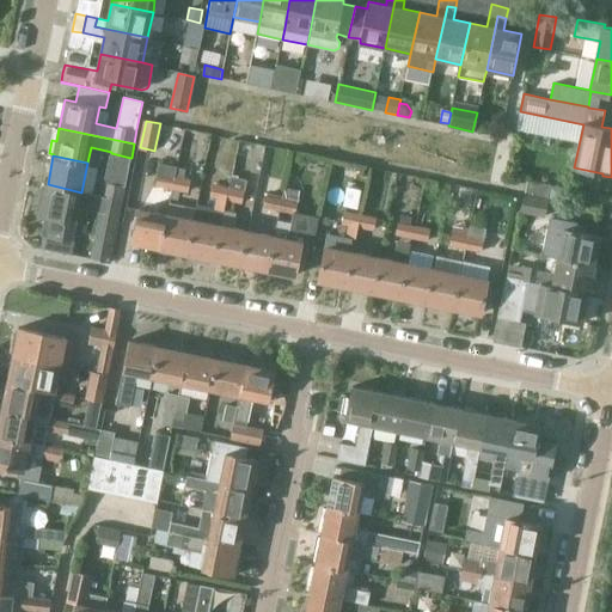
[(157,184),(172,188),(176,166),(161,164),(157,184)]
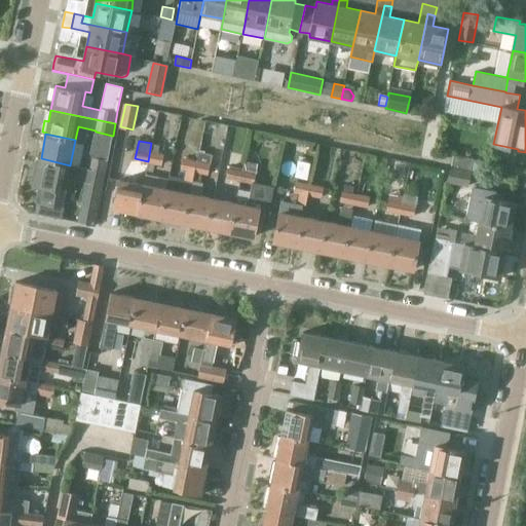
[(151,143),(148,161),(162,164),(163,155),(150,152),(152,143),(151,143)]
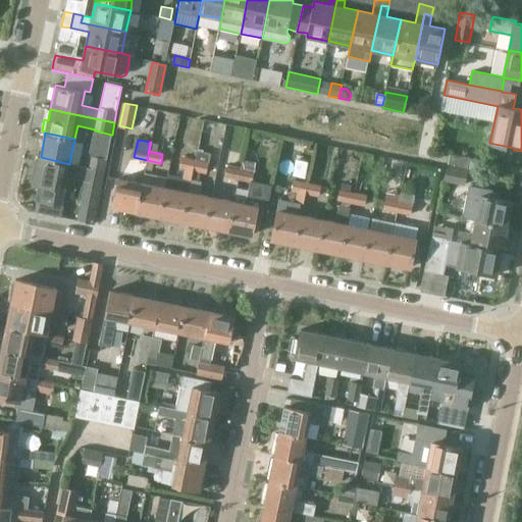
[(198,160),(194,179),(201,181),(203,172),(208,173),(212,153),(200,150),(198,160)]
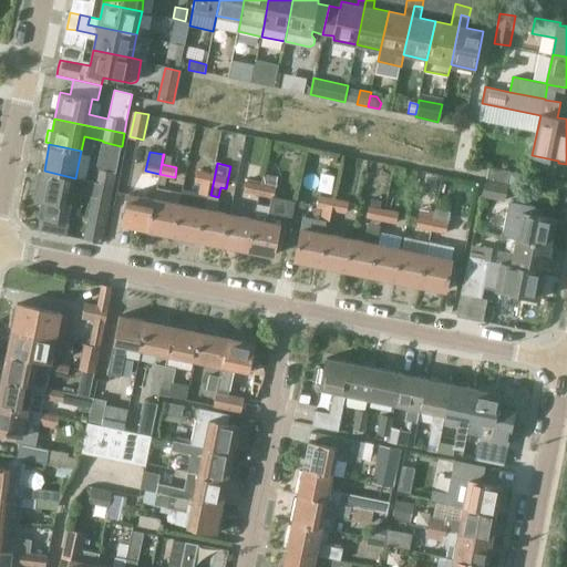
[(488,166),(483,196),(504,200),(507,184),(524,187),(526,174),(488,166)]
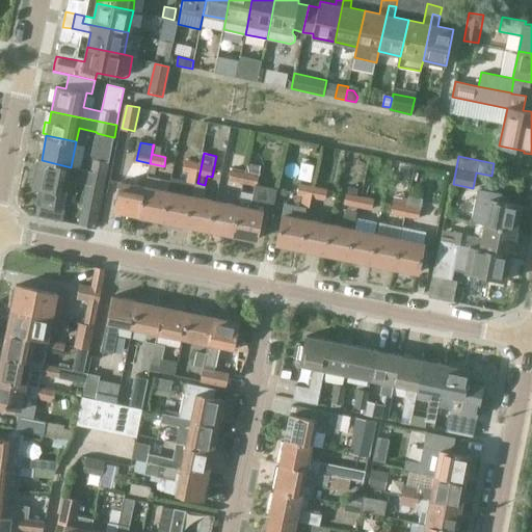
[(91,159),(89,170),(106,174),(109,162),(91,159)]
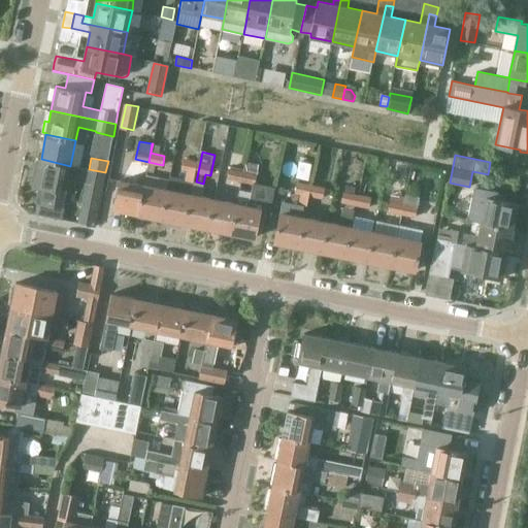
[(105,172),(89,169),(70,166),(41,159),(38,170),(35,169),(32,183),(36,183),(36,185),(35,186),(39,186),(36,202),(63,207),(68,178),(86,183),(80,206),(98,209),(105,172)]
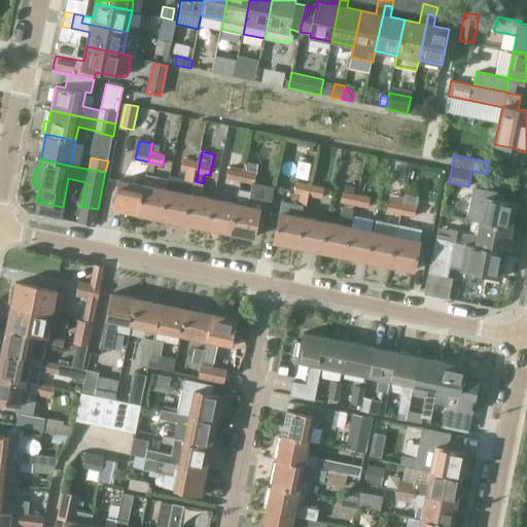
[(194,181),(196,181),(200,162),(185,159),(183,169),(188,170),(186,179),(194,181)]
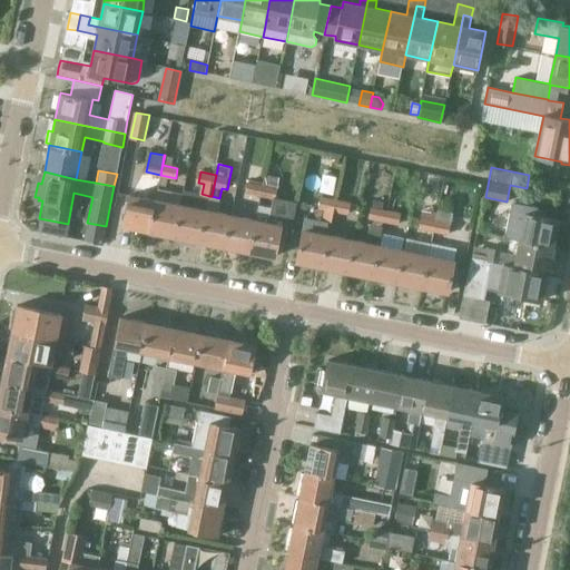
[(263,184),(261,196),(275,199),(277,187),(279,178),(265,175),(263,185),(263,184)]
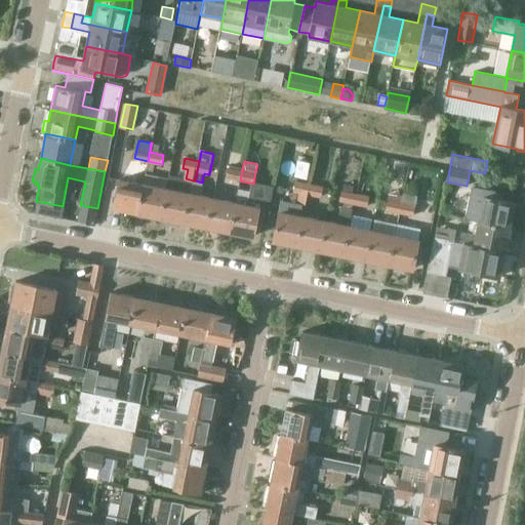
[(226,177),(240,180),(242,169),(229,167),(226,177)]
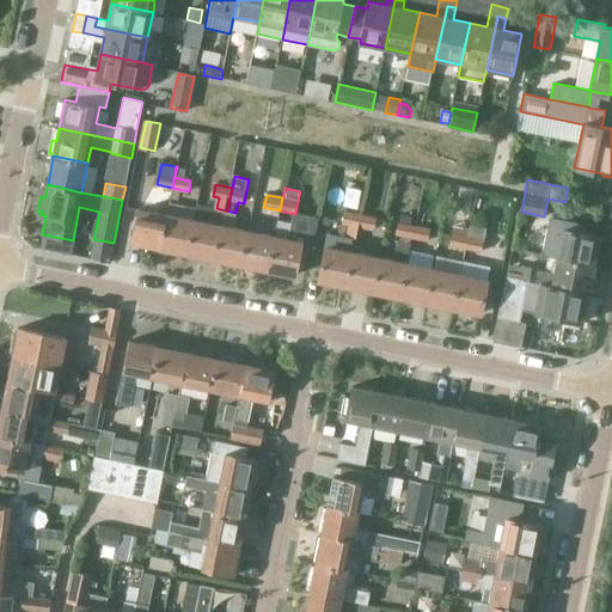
[(133,243),(159,248),(166,214),(140,209),(133,243)]
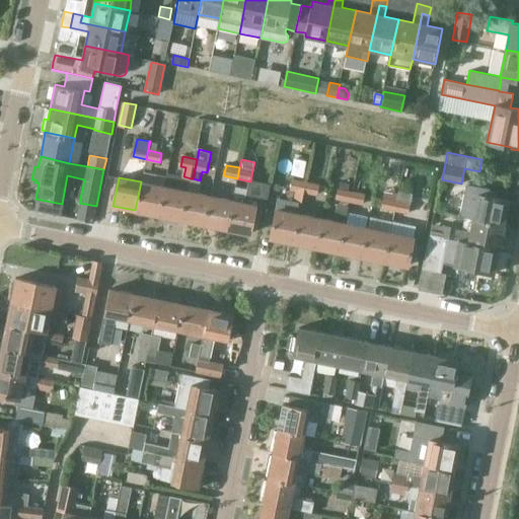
[(188,192),(181,220),(205,224),(211,197),(199,194),(202,180),(200,180),(193,178),(191,178),(188,192)]
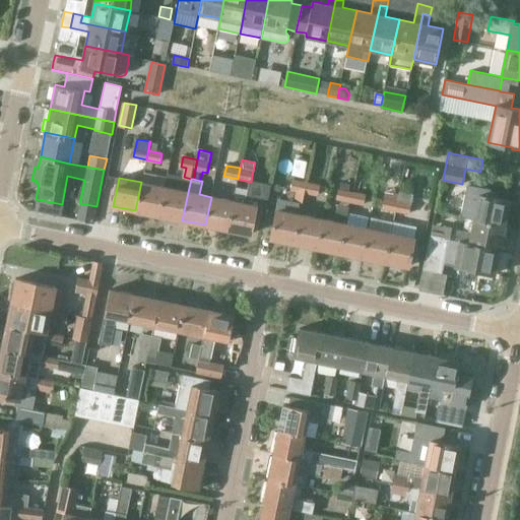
[(305,194),(308,183),(294,180),(291,190),(297,191),(295,201),(303,202),(305,194)]
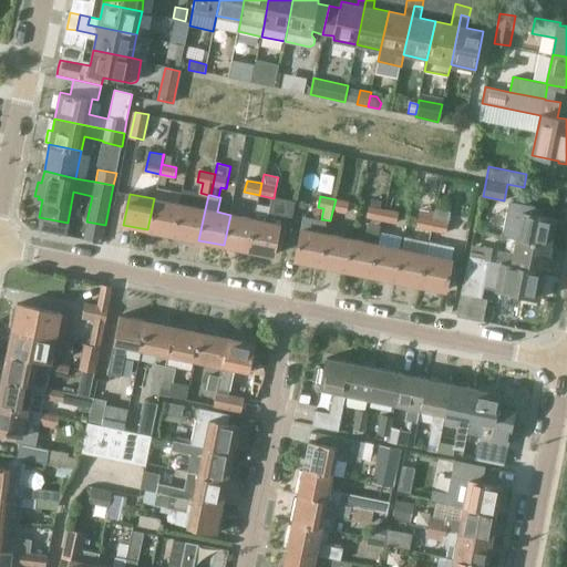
[(147,229),(174,235),(179,204),(154,198),(147,229)]
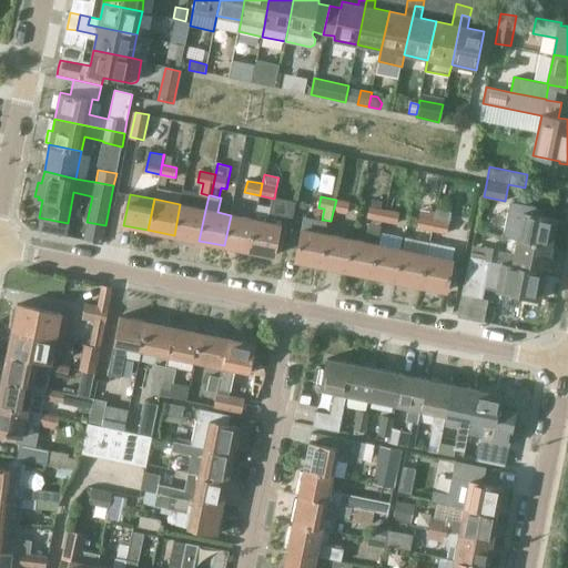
[(350,203),(336,200),(333,212),(347,214),(350,203)]
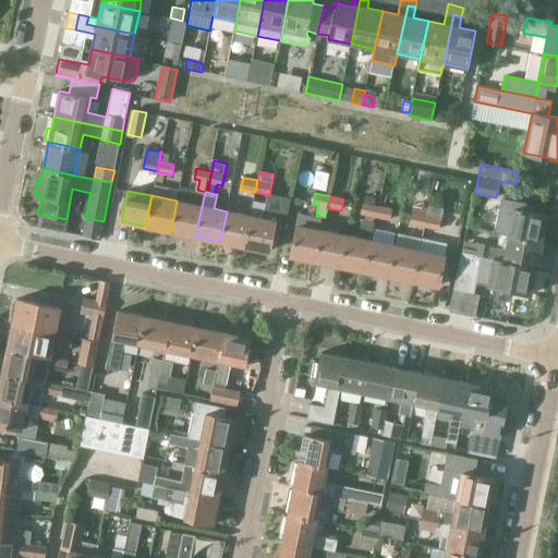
[(495,232),(509,234),(542,241),(547,215),(533,211),(534,205),(501,198),(495,232)]
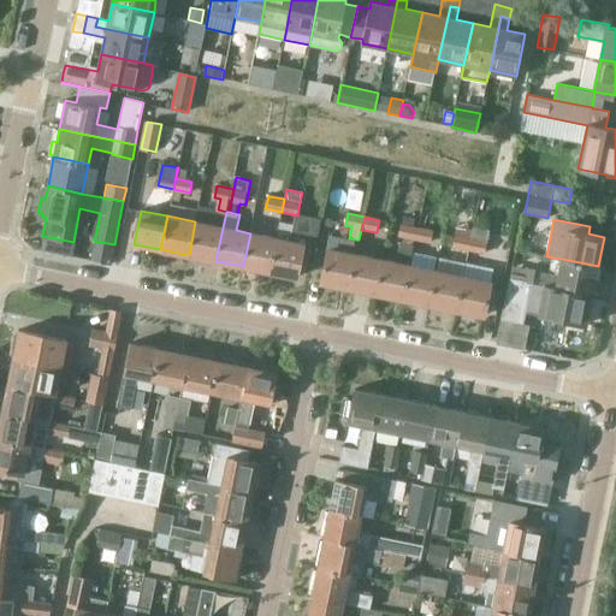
[(189,255),(215,261),(223,227),(195,221),(189,255)]
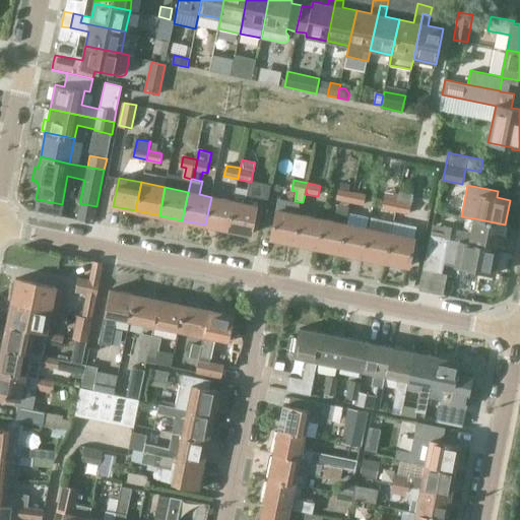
[(233,201),(228,230),(251,234),(257,206),(245,203),(248,189),(236,187),(233,201)]
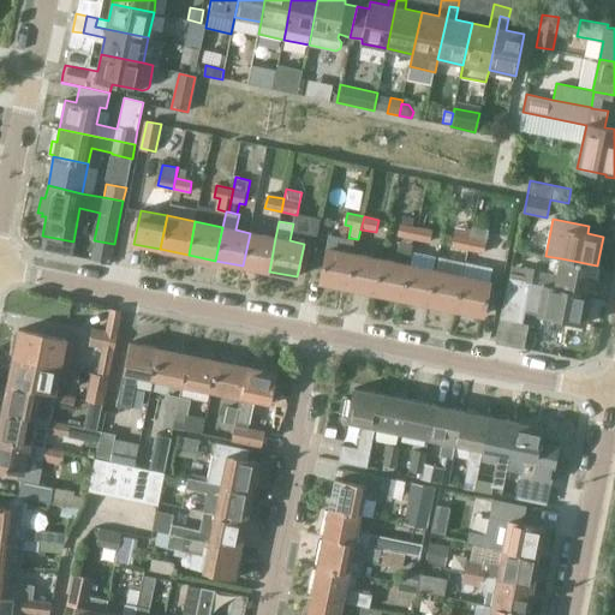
[(399,237),(415,240),(417,227),(401,224),(399,237)]
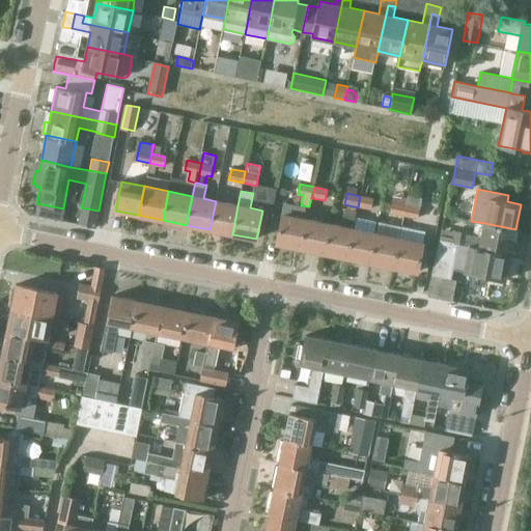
[(360,196),(358,207),(371,210),(373,199),(360,196)]
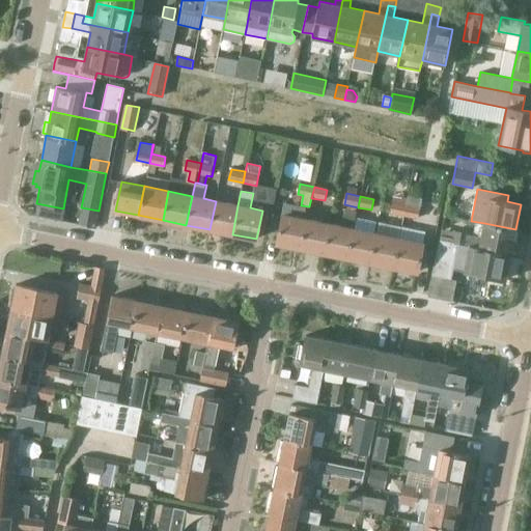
[(406,205),(404,215),(418,218),(422,198),(408,196),(406,205)]
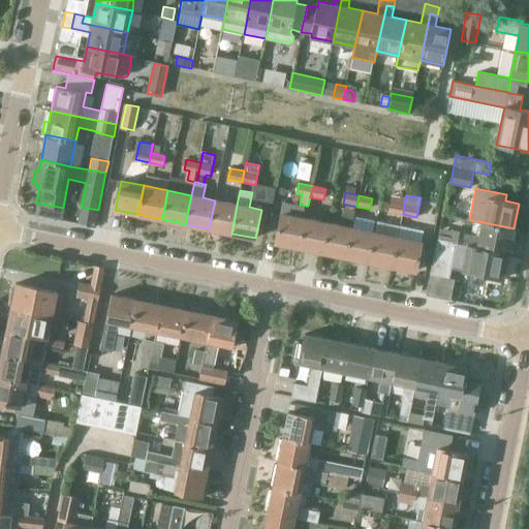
[(209,228),(231,234),(237,205),(215,200),(209,228)]
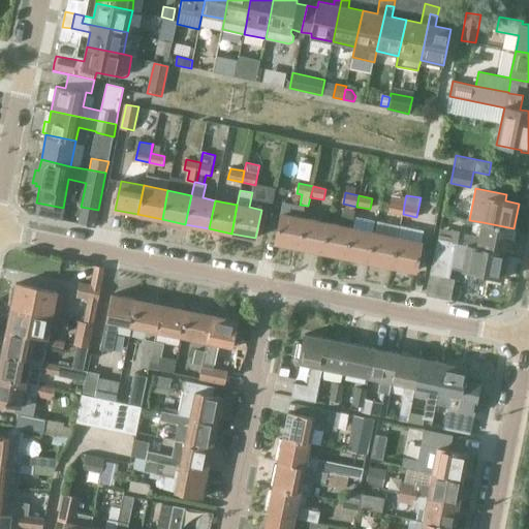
[(389,212),(403,214),(404,205),(391,203),(389,212)]
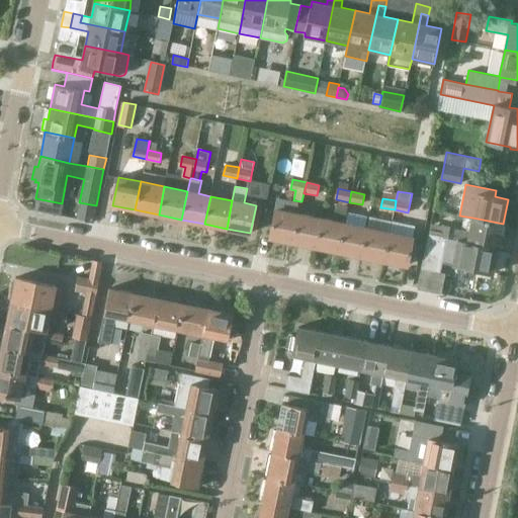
[(269,237),(292,242),(298,213),(275,209),(269,237)]
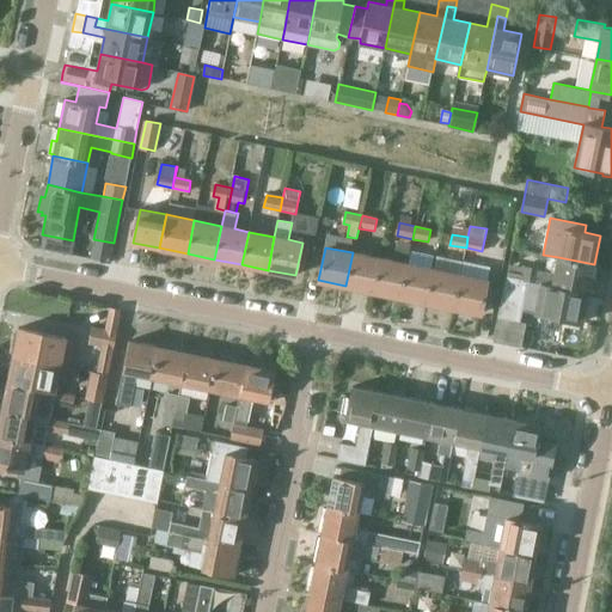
[(373,292),(399,297),(407,264),(409,251),(397,249),(395,261),(380,258),(373,292)]
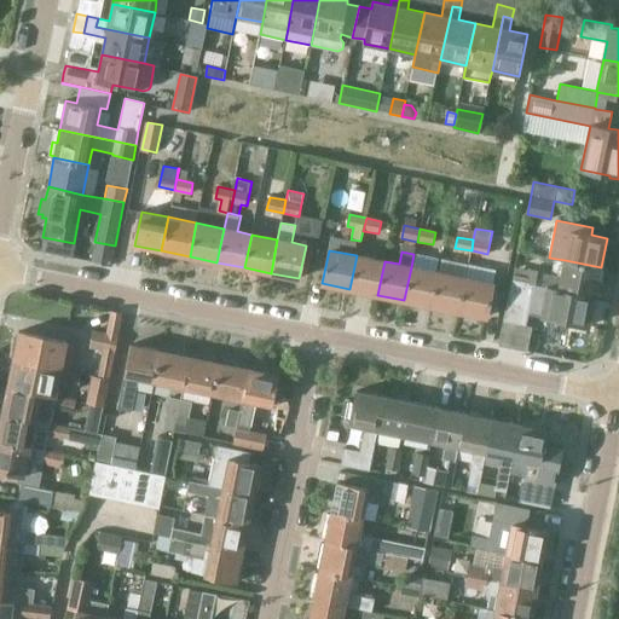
[(350,289),(377,295),(385,261),(357,255),(350,289)]
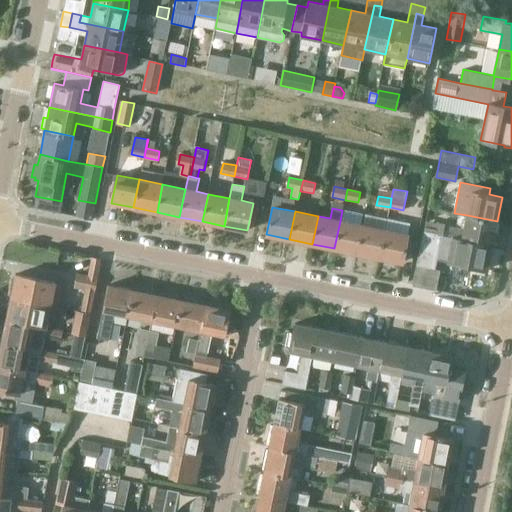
[(437,222),(435,233),(450,236),(463,239),(492,245),(497,221),(467,215),(465,228),(437,222)]
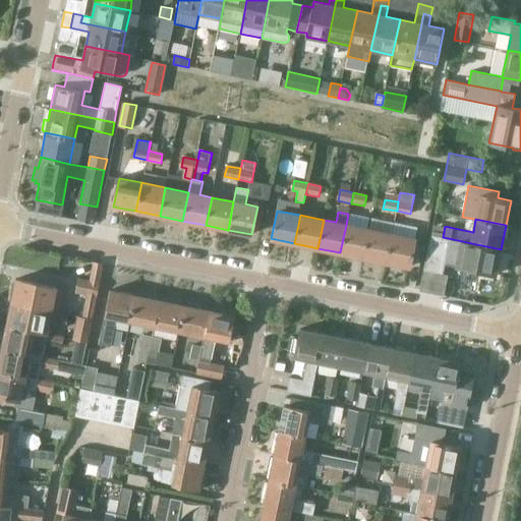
[(340,252),(363,257),(369,229),(346,225),(340,252)]
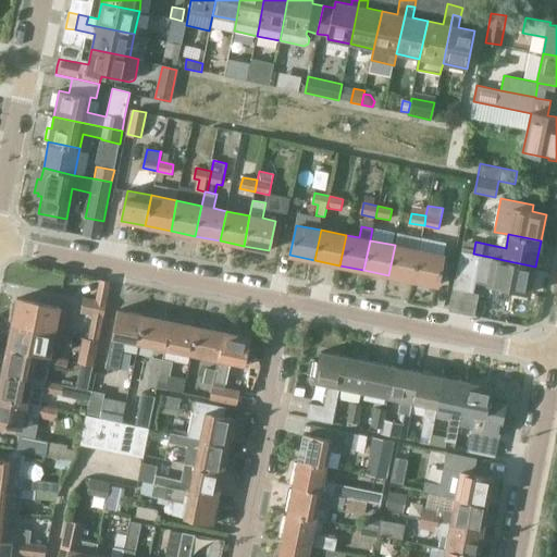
[(388,275),(412,281),(419,250),(395,245),(388,275)]
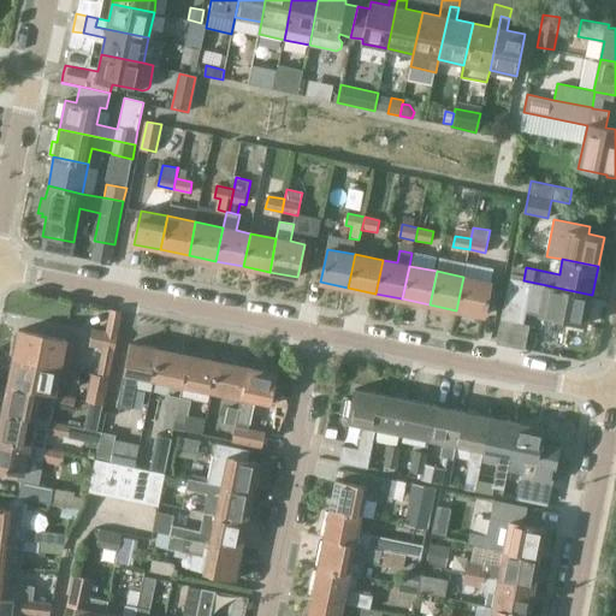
[(463,277),(456,311),(484,315),(491,282),(463,277)]
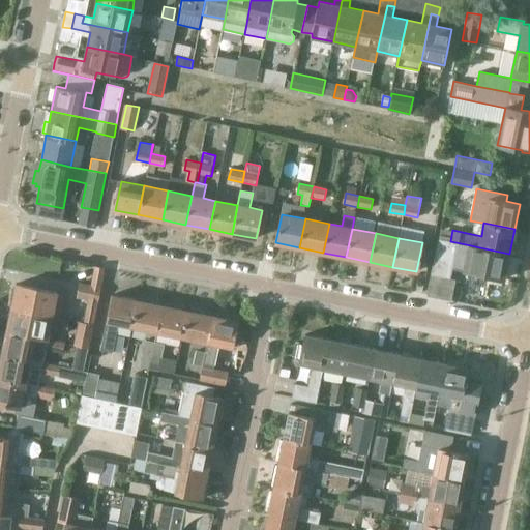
[(466,244),(450,241),(439,239),(432,274),(461,281),(463,270),(505,278),(509,254),(479,247),(466,244)]
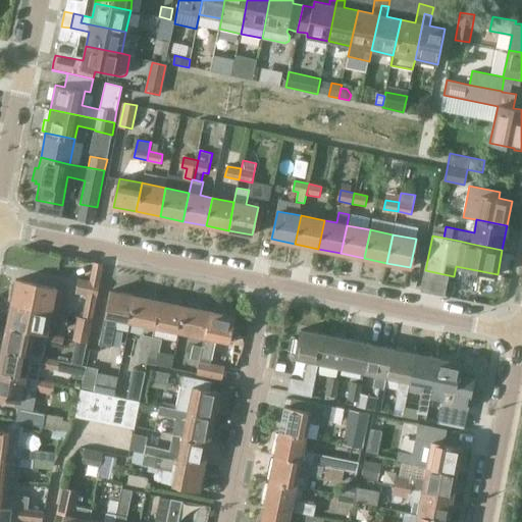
[(79,278),(75,293),(87,295),(82,318),(92,320),(100,282),(79,278)]
